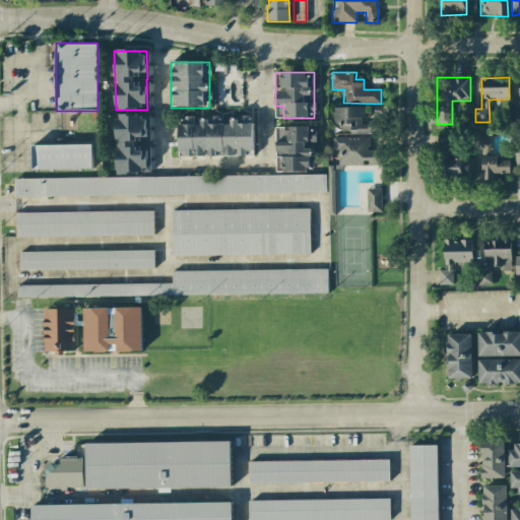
[(333,107),(333,124),(341,124),(341,131),(349,130),(349,134),(376,134),(376,122),(364,122),(364,107),(333,107)]
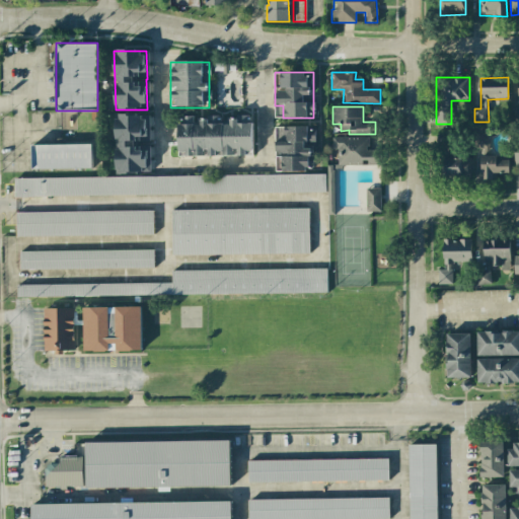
[(116,116),(116,173),(146,173),(147,143),(148,143),(148,116),(116,116)]
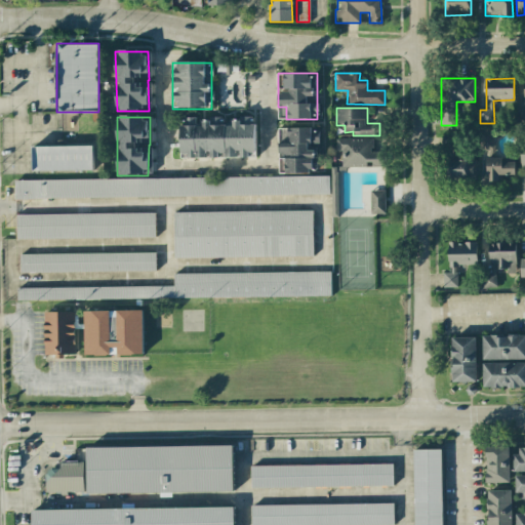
[(255,157),(255,120),(180,121),(180,158),(255,157)]
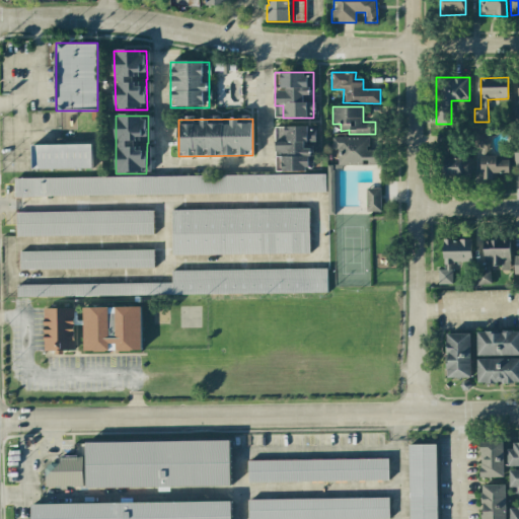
[(326,193),(326,172),(314,172),(313,125),(275,126),(276,174),(13,177),(13,196),(326,193)]
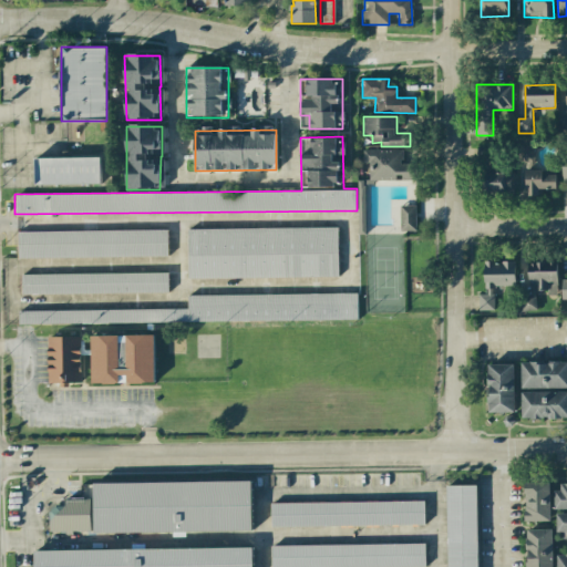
[(535,147),(518,147),(517,162),(535,163),(535,147)]
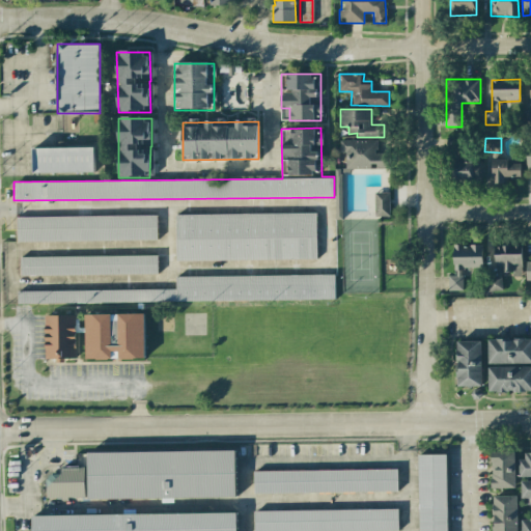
[(376,139),(340,140),(340,152),(345,152),(345,169),(390,168),(390,152),(378,154),(376,139)]
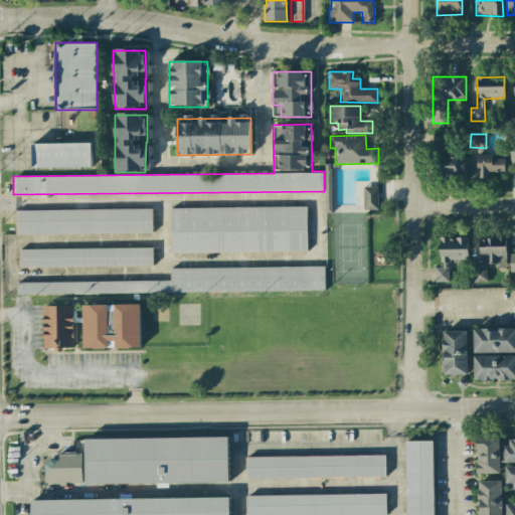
[(91,142),(32,142),(32,167),(91,167),(91,142)]
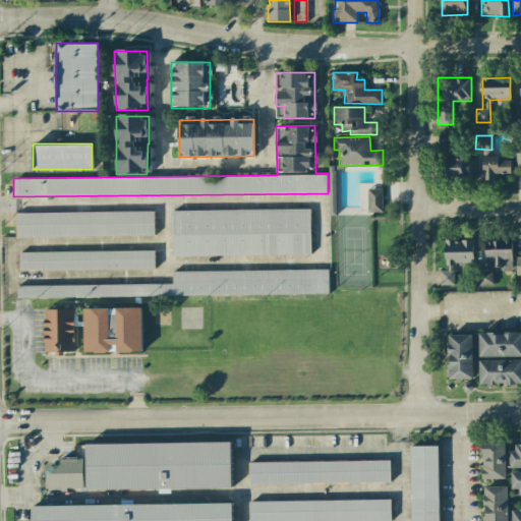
[(511,174),(511,161),(499,161),(499,156),(482,156),(483,180),(496,180),(496,174),(511,174)]
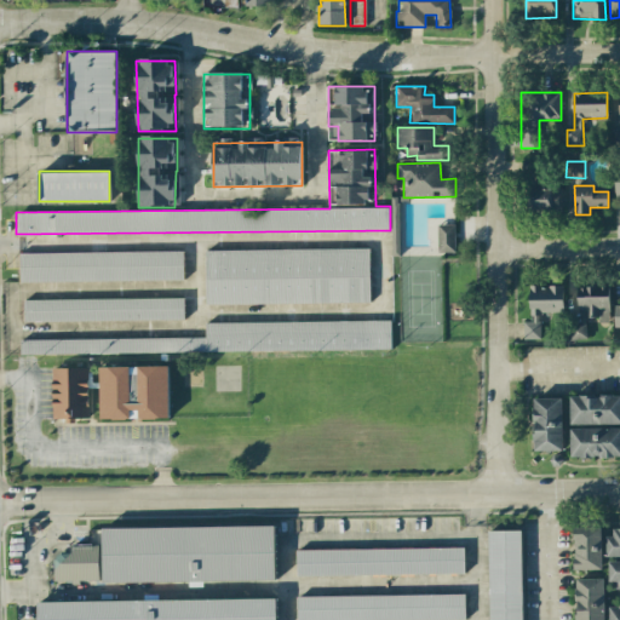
[(562,190),(526,188),(526,210),(562,211),(562,190)]
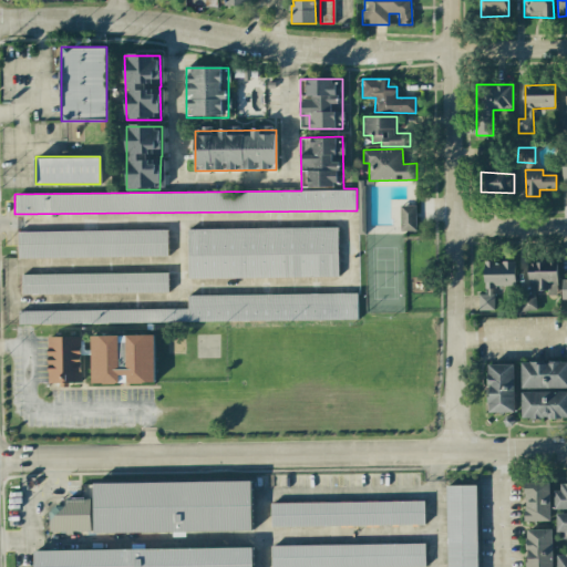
[(416,232),(416,206),(400,205),(400,232),(416,232)]
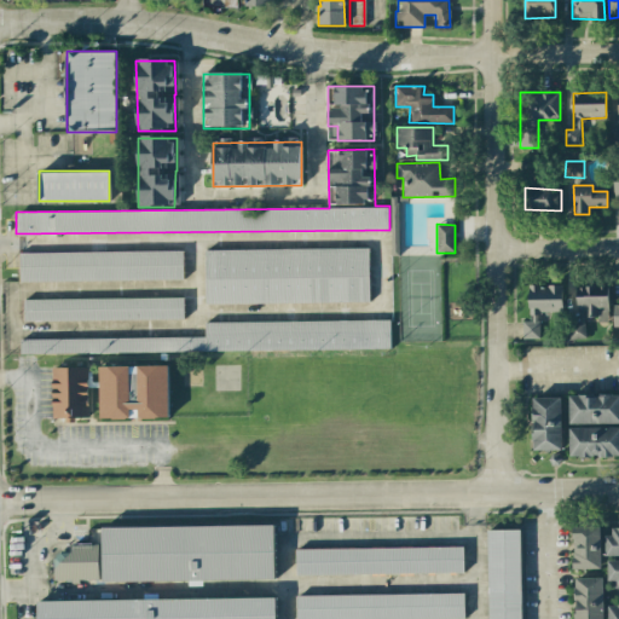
[(368,249),(204,250),(206,304),(369,301),(368,249)]
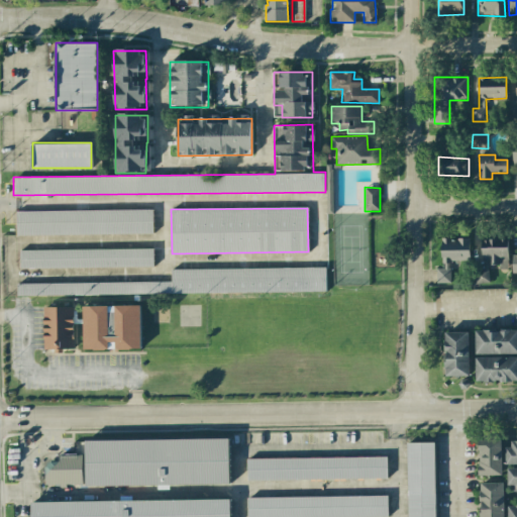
[(152,210),(16,210),(16,234),(152,234),(152,210)]
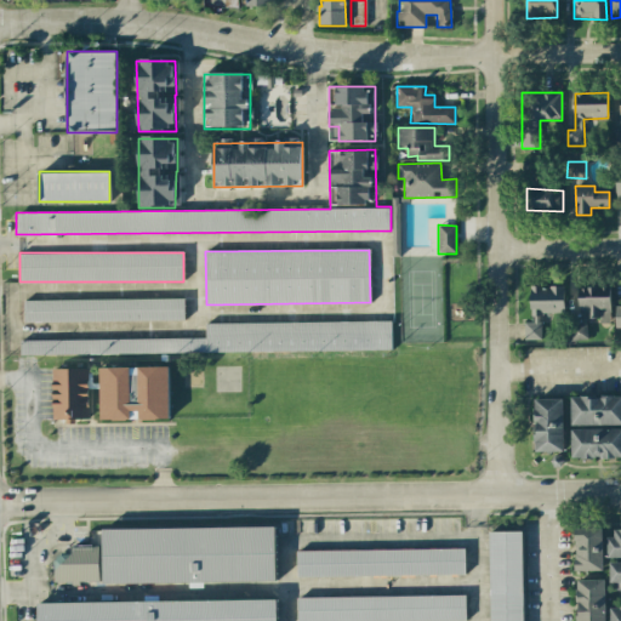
[(541,340),(541,313),(564,313),(564,286),(530,286),(530,323),(524,323),(524,340),(541,340)]
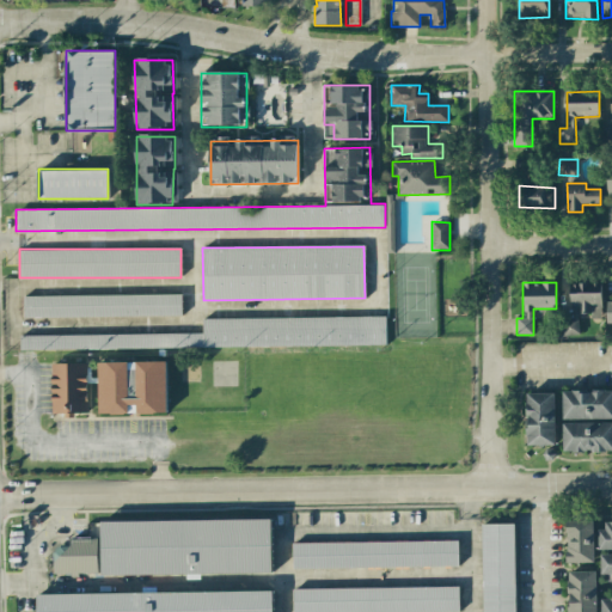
[(601,317),(601,282),(571,282),(571,311),(562,311),(562,335),(579,335),(579,317),(601,317)]
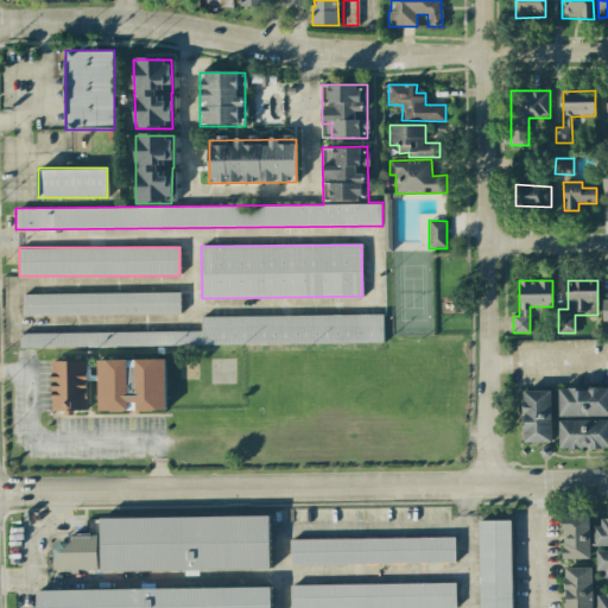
[(179,315),(179,292),(23,292),(23,315),(179,315)]
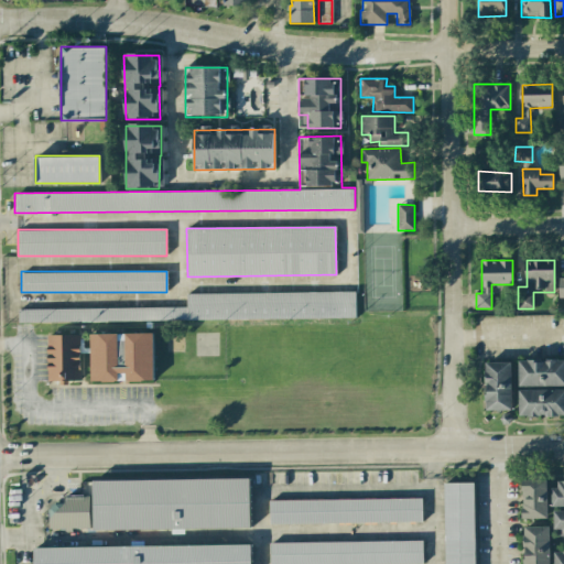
[(186,293),(186,307),(18,308),(18,322),(356,318),(356,291),(186,293)]
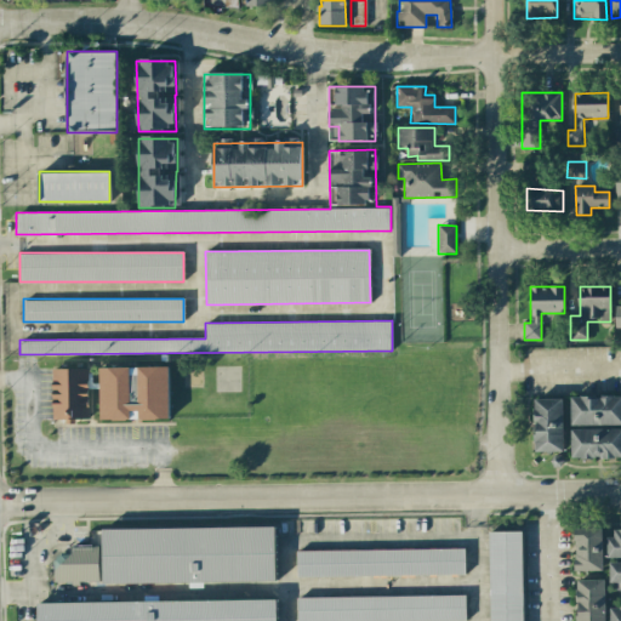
[(89,366),(52,366),(52,421),(89,421),(89,366)]
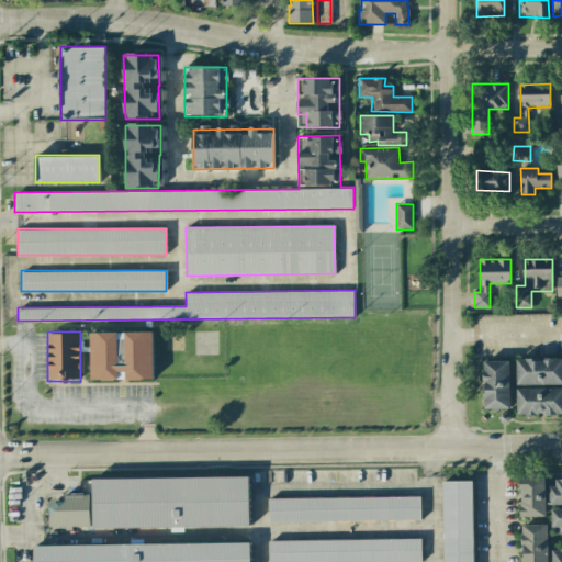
[(153,380),(153,332),(90,332),(90,380),(153,380)]
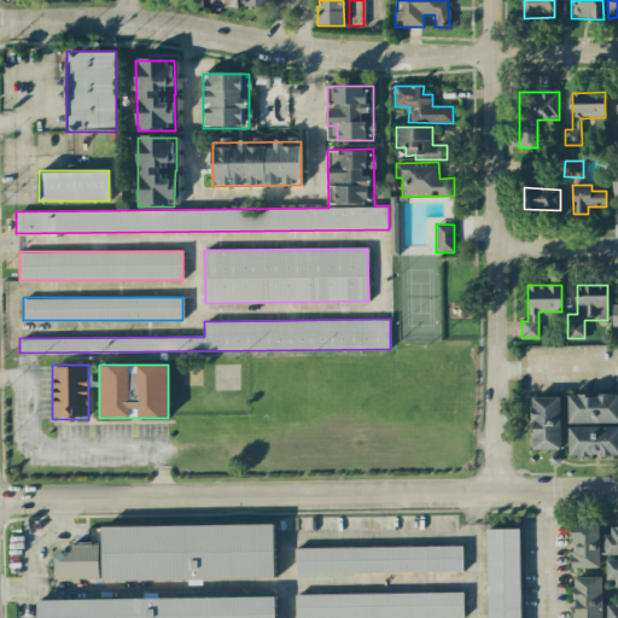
[(569,424),(617,423),(617,394),(567,395),(569,424)]
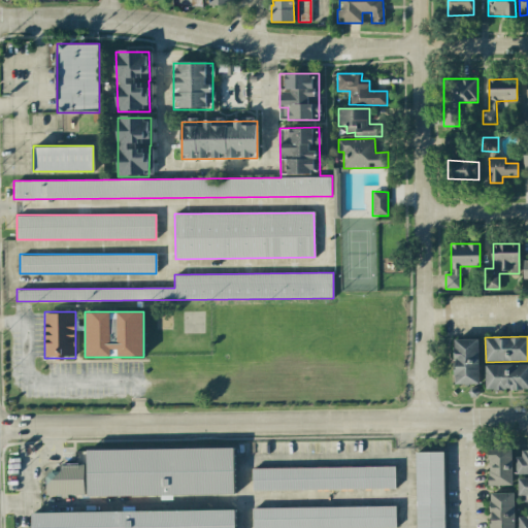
[(479,339),(454,339),(455,385),(480,384),(479,339)]
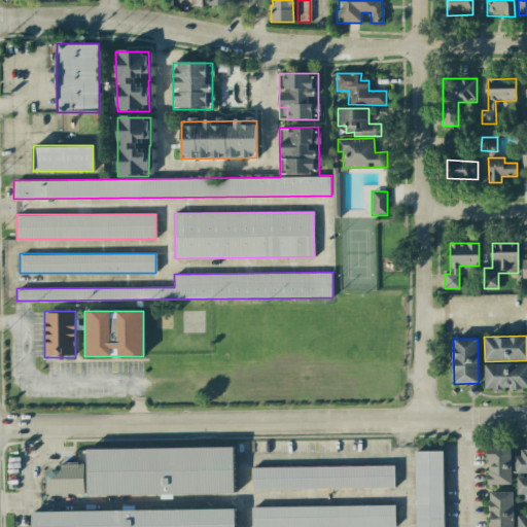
[(526,389),(526,364),(485,364),(485,388),(526,389)]
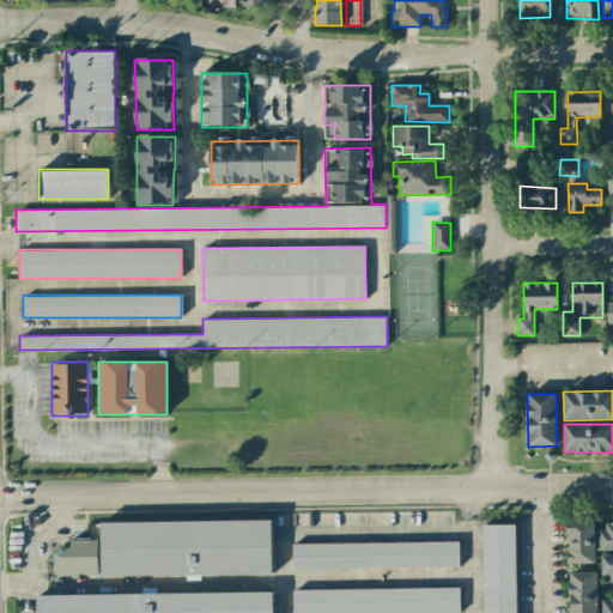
[(101,522),(102,575),(272,574),(271,521),(101,522)]
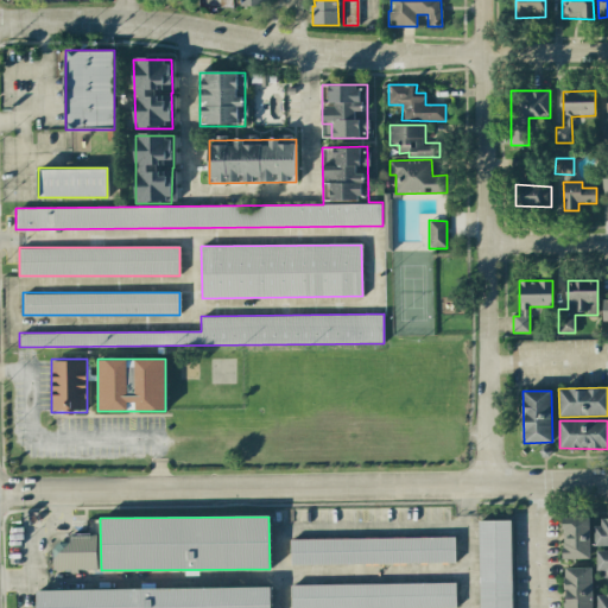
[(590,559),(590,518),(562,518),(563,559),(590,559)]
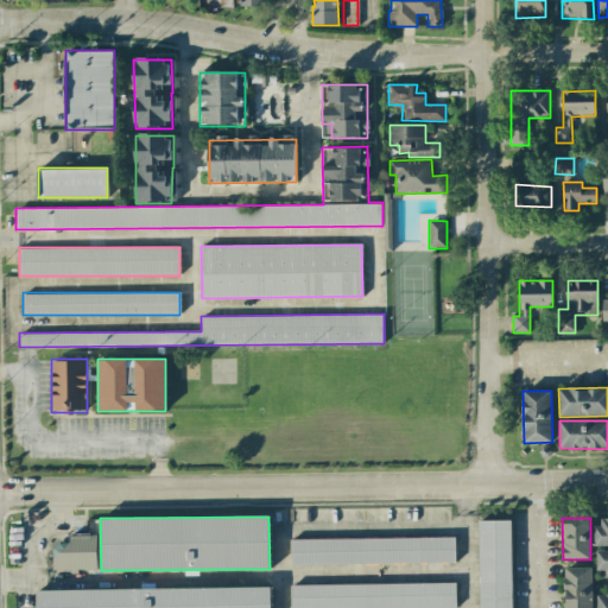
[(607,545),(607,518),(596,519),(596,546),(607,545)]
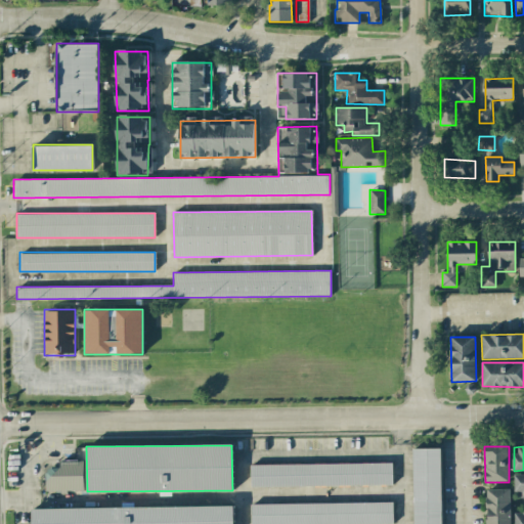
[(440,523),(440,449),(412,449),(412,523),(440,523)]
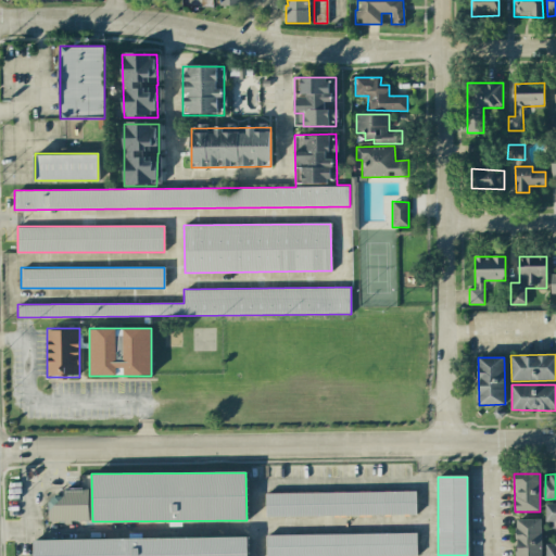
[(89,521),(89,490),(62,490),(62,496),(48,496),(48,521),(89,521)]
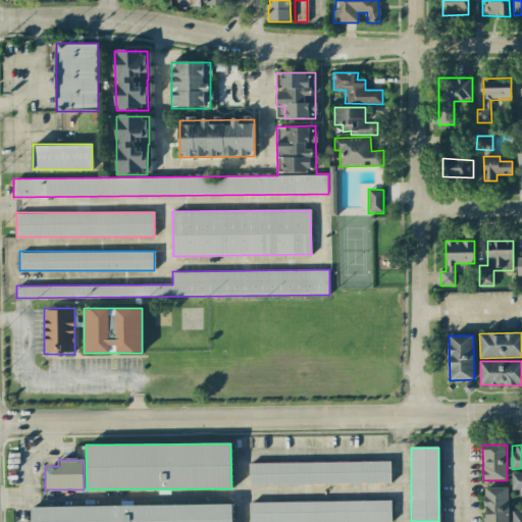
[(390,461),(249,462),(250,484),(390,483),(390,461)]
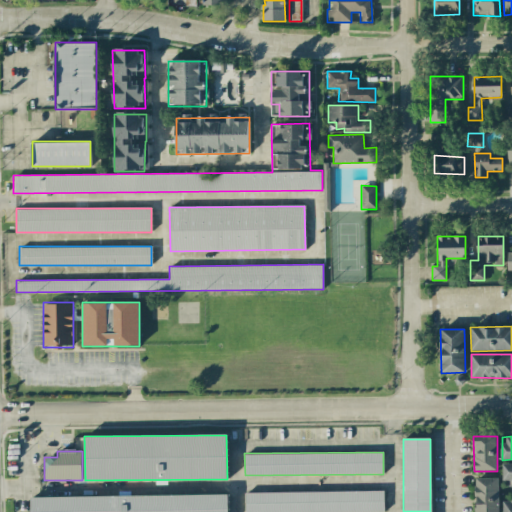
[(511,463),(502,464),(503,481),(510,481),(510,487),(511,487),(511,463)]
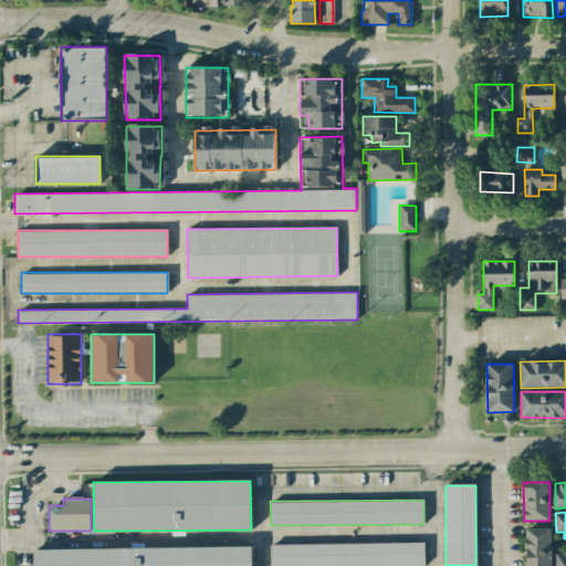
[(552,565),(552,528),(526,528),(525,565),(552,565)]
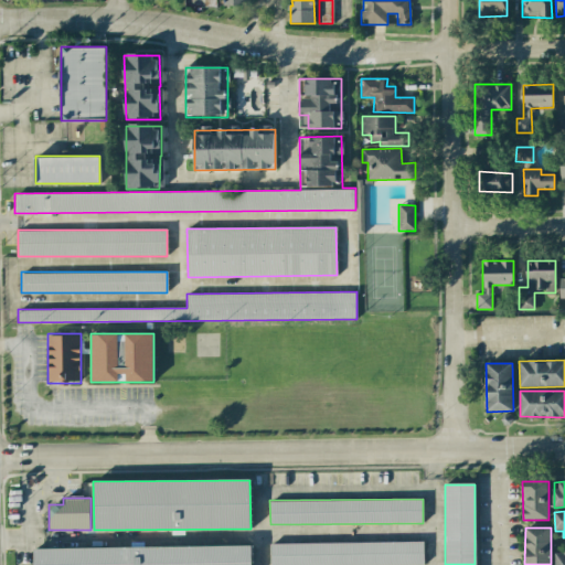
[(424,564),(423,542),(270,544),(270,564),(424,564)]
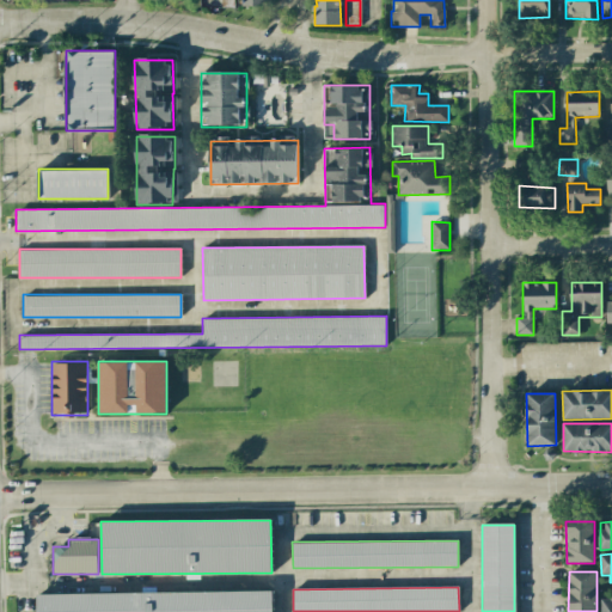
[(271,611),(271,592),(37,594),(37,611),(271,611)]
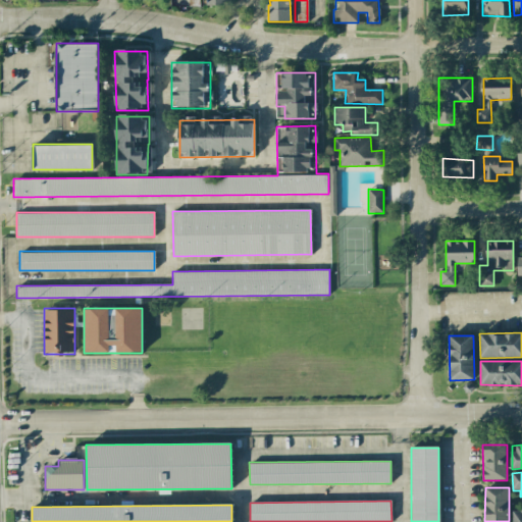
[(521,521),(521,510),(513,510),(513,521),(521,521)]
